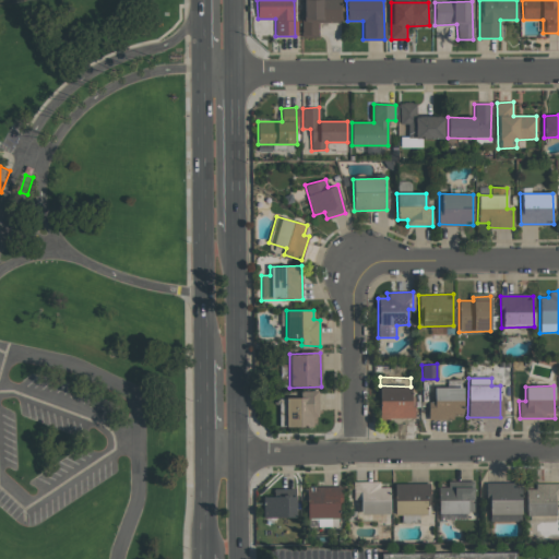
[(379,418),(414,418),(413,387),(379,388),(379,418)]
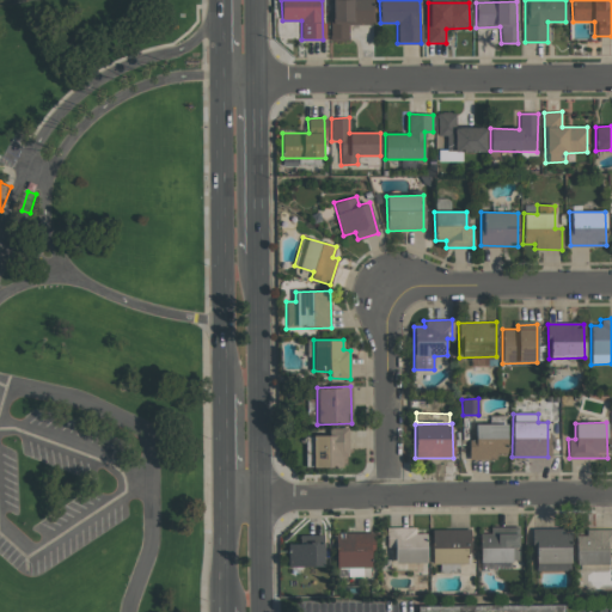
[(506,424),(475,424),(475,440),(469,440),(469,460),(497,459),(497,453),(506,453),(506,424)]
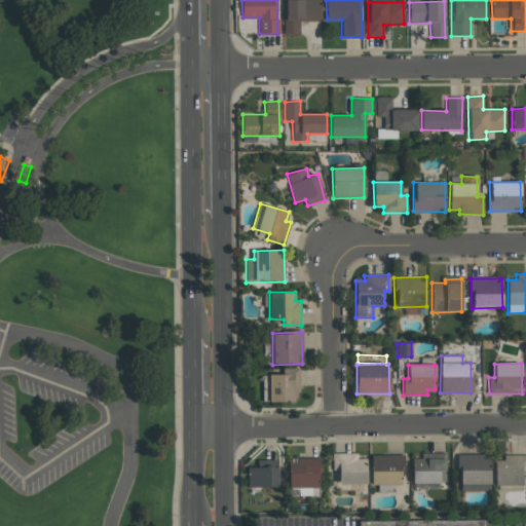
[(300,401),(299,368),(284,368),(284,374),(262,375),(262,402),(300,401)]
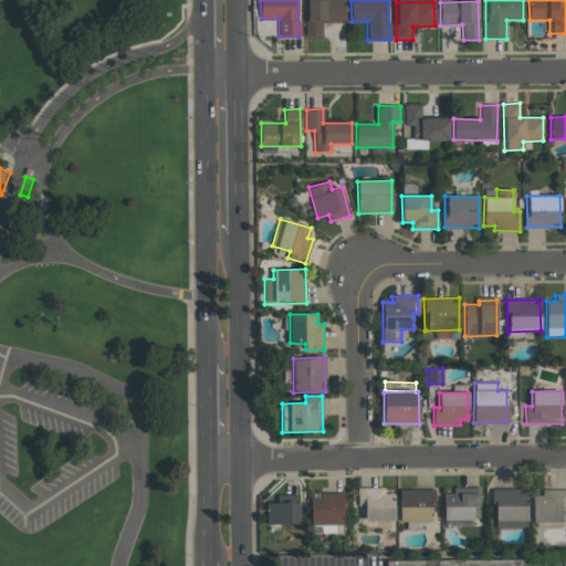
[(443,520),(479,520),(480,488),(452,486),(452,493),(443,493),(443,520)]
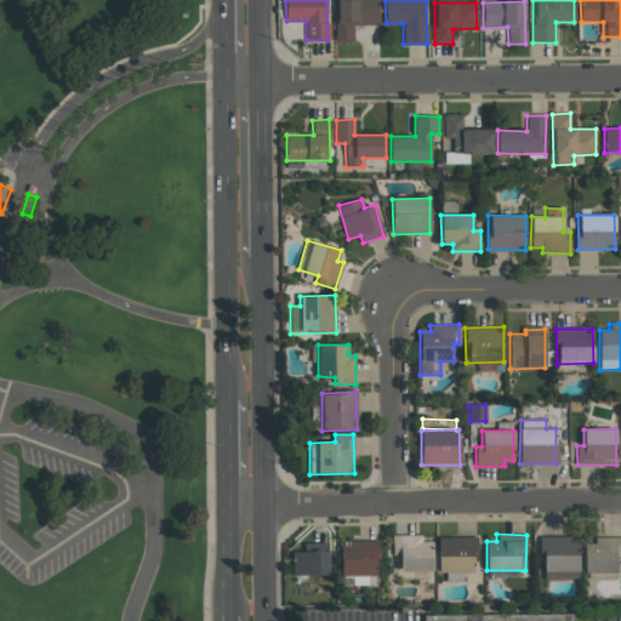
[(422,535),(392,535),(392,556),(400,556),(399,571),(432,571),(432,541),(422,541),(422,535)]
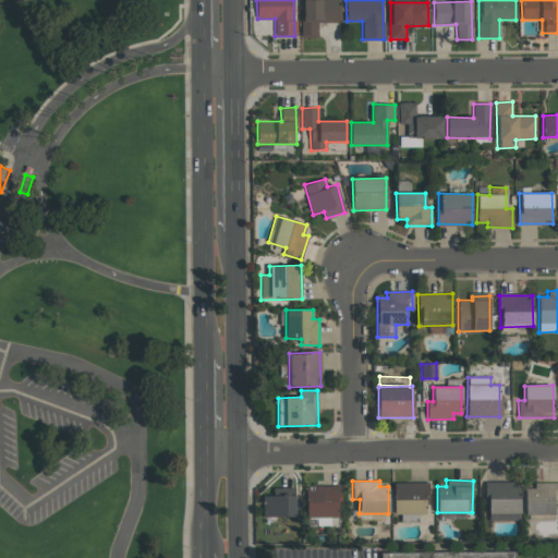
[(510,482),(486,482),(487,521),(520,521),(519,487),(511,487),(510,482)]
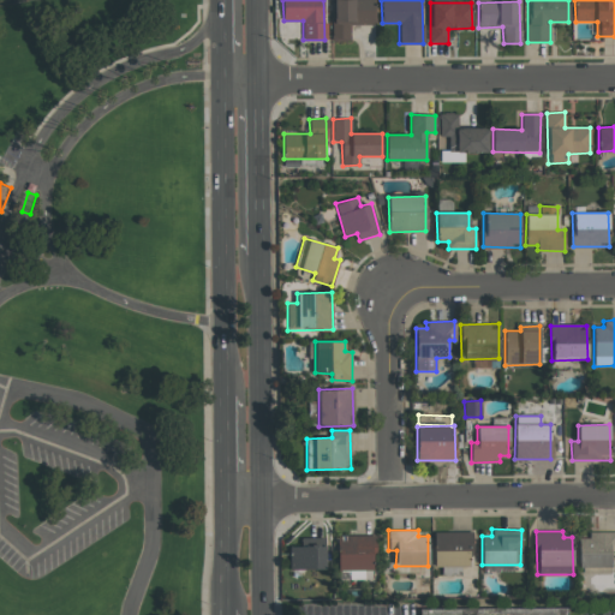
[(614,531),(589,532),(589,538),(579,538),(579,567),(610,567),(610,553),(614,551),(614,531)]
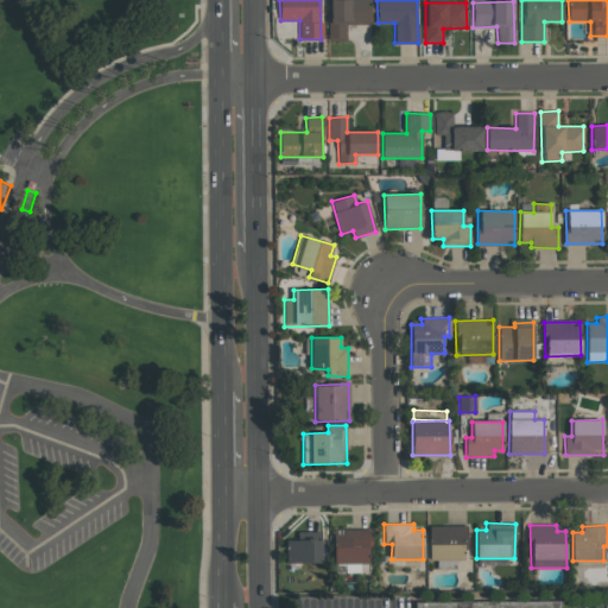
[(430,561),(466,559),(464,526),(429,526),(430,561)]
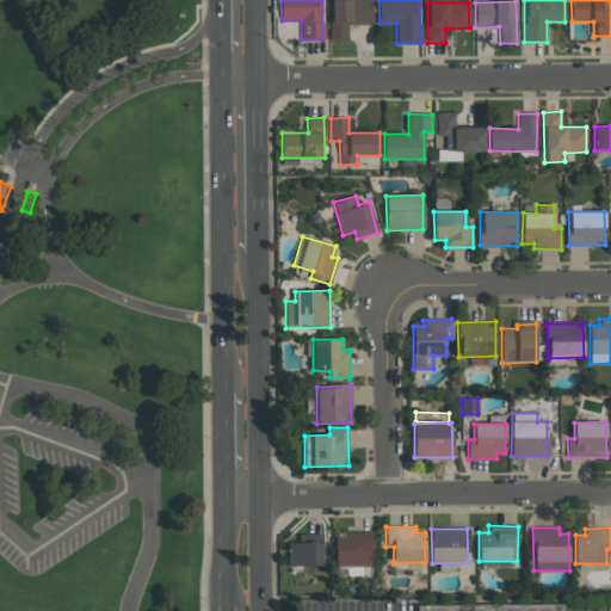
[(372,566),(371,531),(334,532),(335,566),(372,566)]
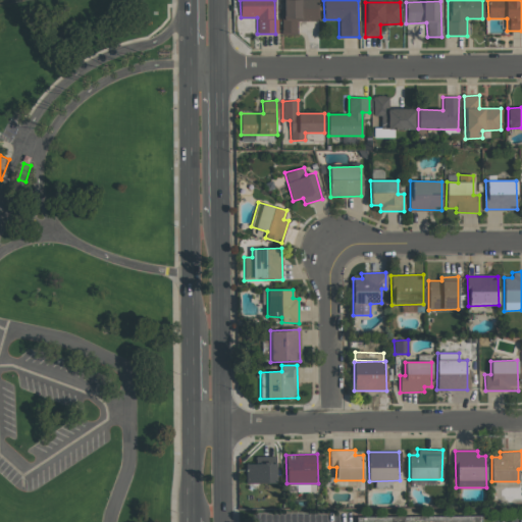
[(275,483),(276,463),(246,462),(246,483),(275,483)]
